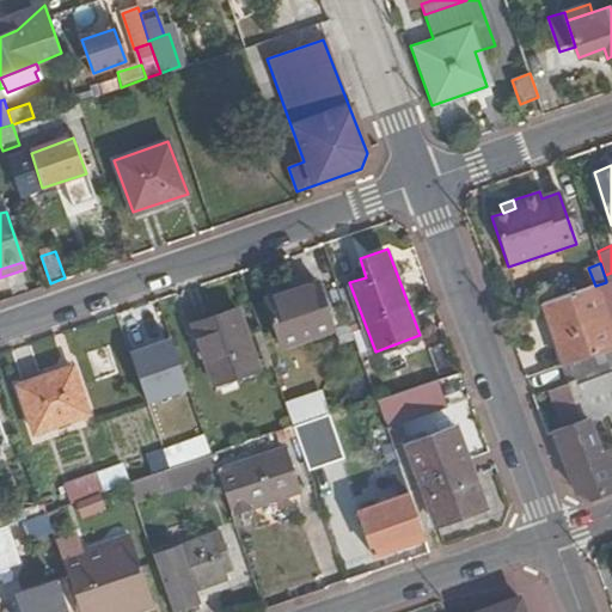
[(262,293),(265,301),(316,283),(313,276),(262,293)]
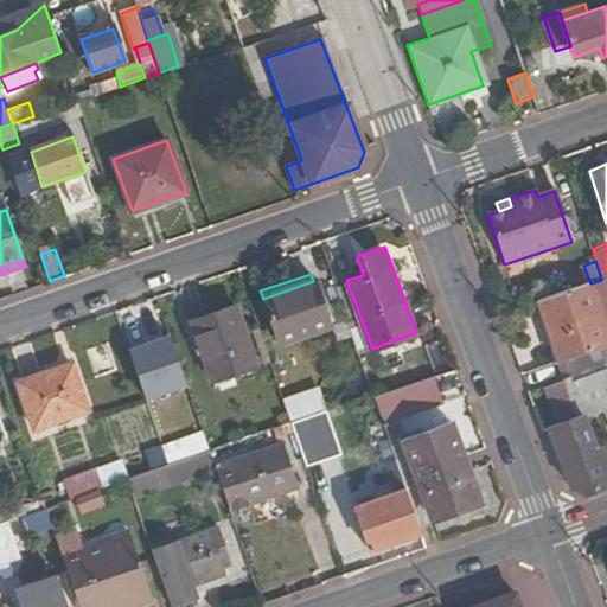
[(606,320),(606,276),(601,279),(601,280),(594,282),(606,320)]
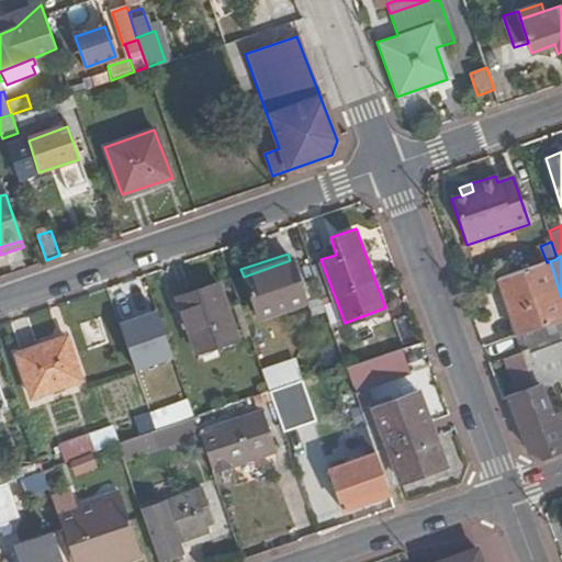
[(290,260),(244,277),(258,319),(305,304),(290,260)]
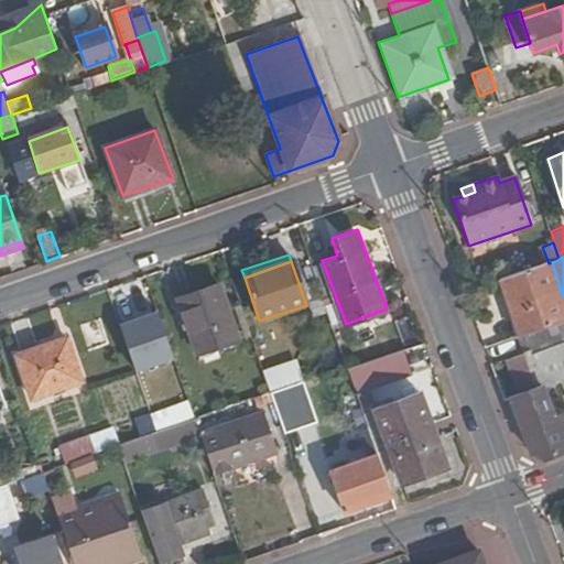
[(563,323),(563,297),(552,262),(549,263),(501,280),(521,338),(563,323)]
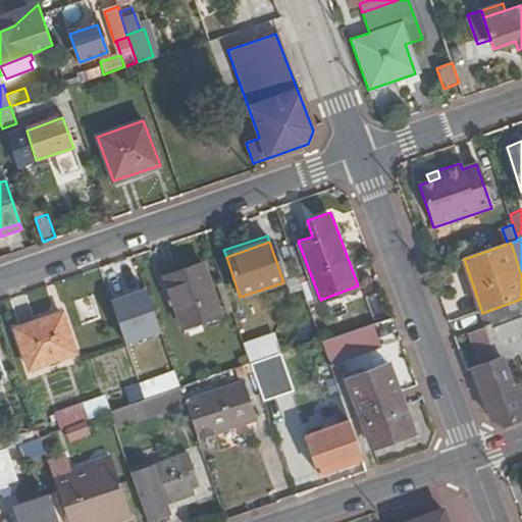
[(218,316),(202,265),(164,278),(181,328),(218,316)]
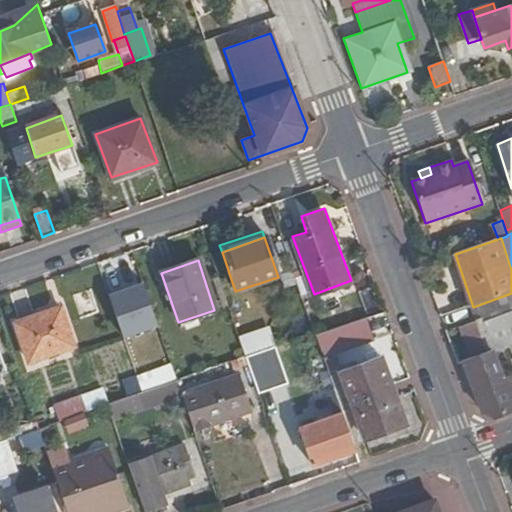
[(122,336),(157,323),(140,277),(105,290),(122,336)]
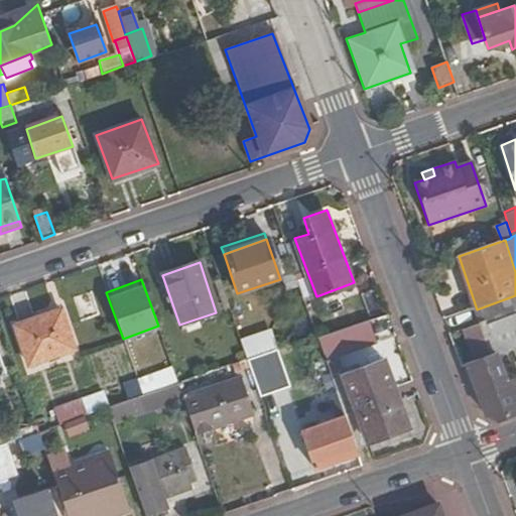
[(80,320),(99,313),(91,289),(72,295),(80,320)]
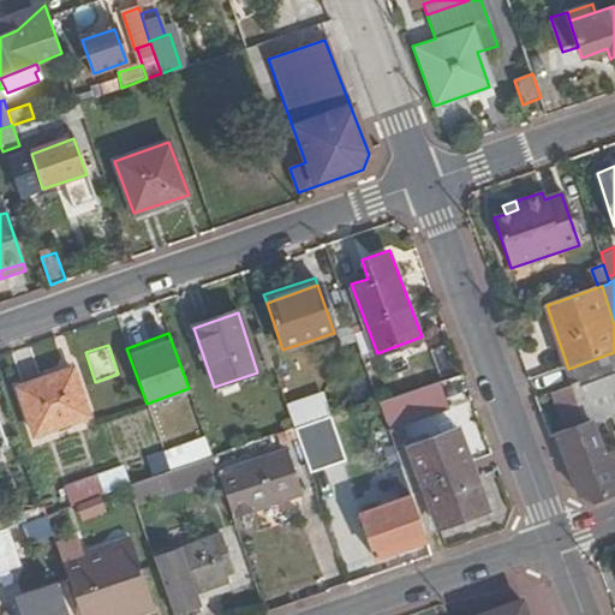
[(591,500),(614,491),(614,452),(609,454),(608,448),(601,451),(590,422),(614,412),(614,352),(568,369),(563,370),(569,387),(551,393),(565,433),(556,436),(575,491),(591,500)]
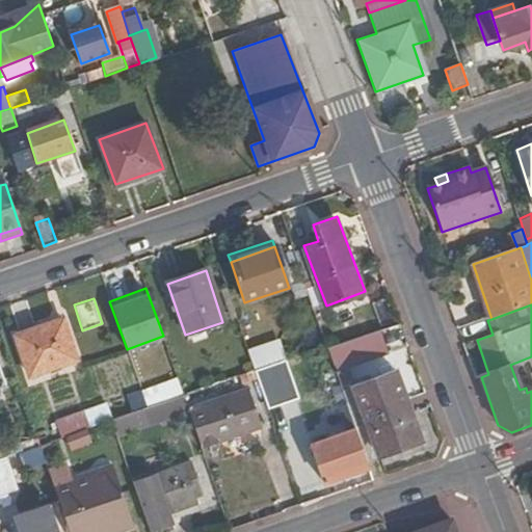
[(41,334),(63,325),(61,319),(38,327),(41,334)]
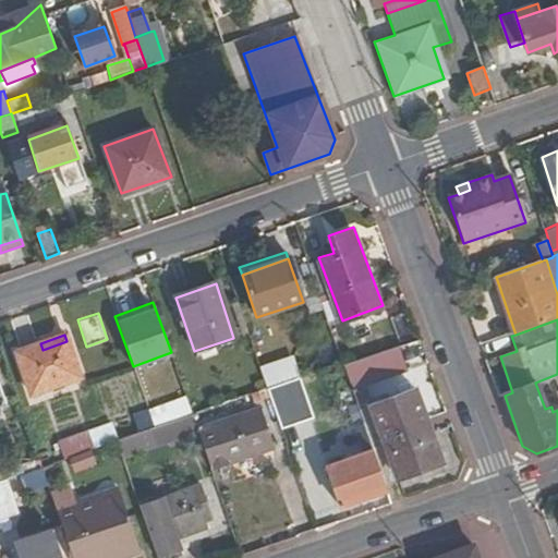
[(80,378),(67,341),(43,350),(40,343),(15,352),(31,395),(80,378)]
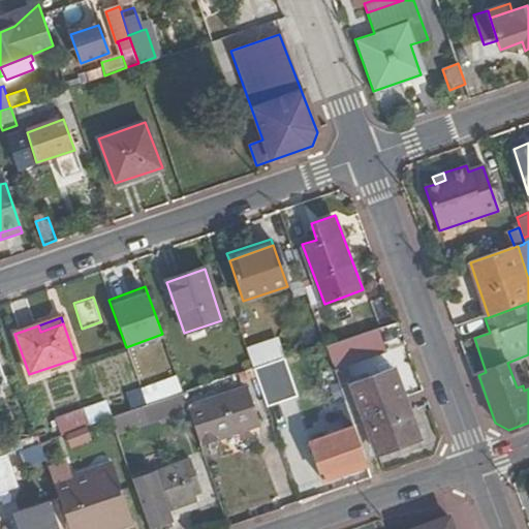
[(385,351),(377,330),(324,347),(332,370),(345,365),(385,351)]
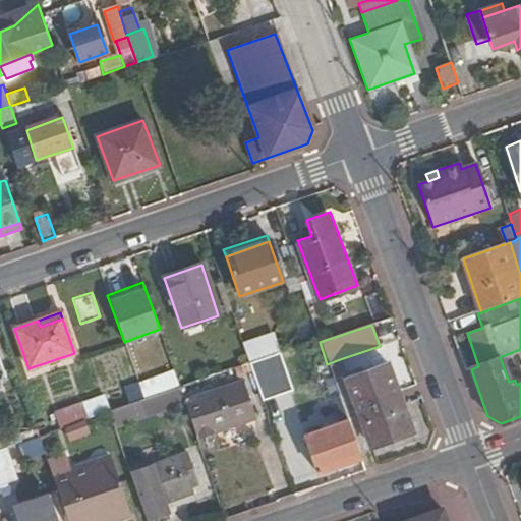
[(273,339),(243,348),(248,363),(277,353),(278,353),(273,339)]
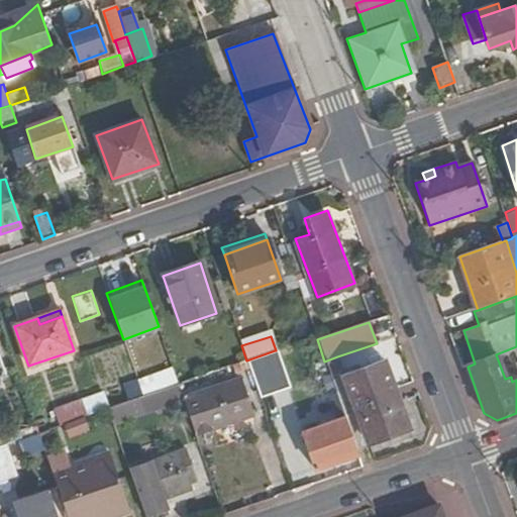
[(275,350),(246,360),(249,369),(260,396),(287,387),(275,350)]
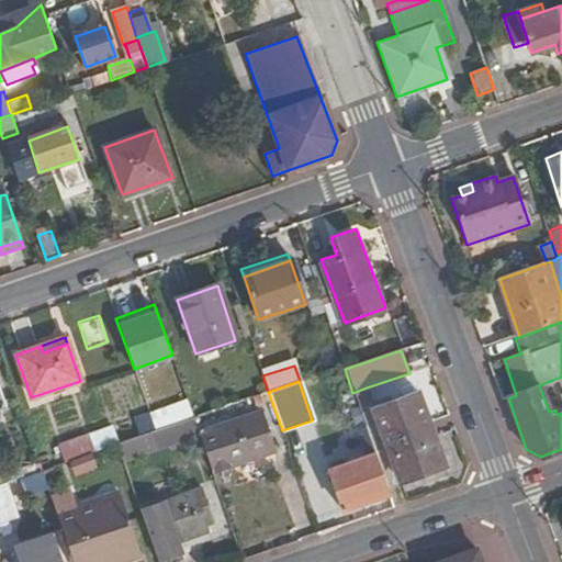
[(367,388),(352,393),(360,414),(374,408),(367,388)]
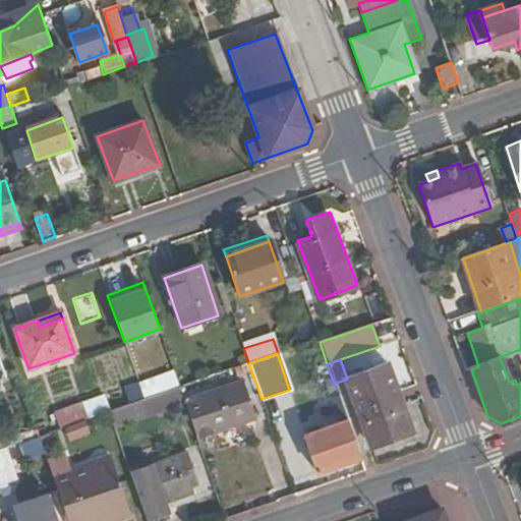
[(251,371),(248,363),(224,371),(227,381),(251,371)]
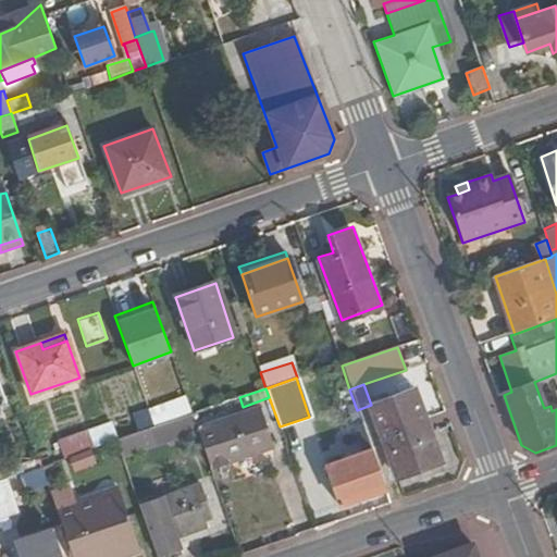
[(357,410),(361,424),(383,485),(437,467),(411,392),(371,405),(357,410)]
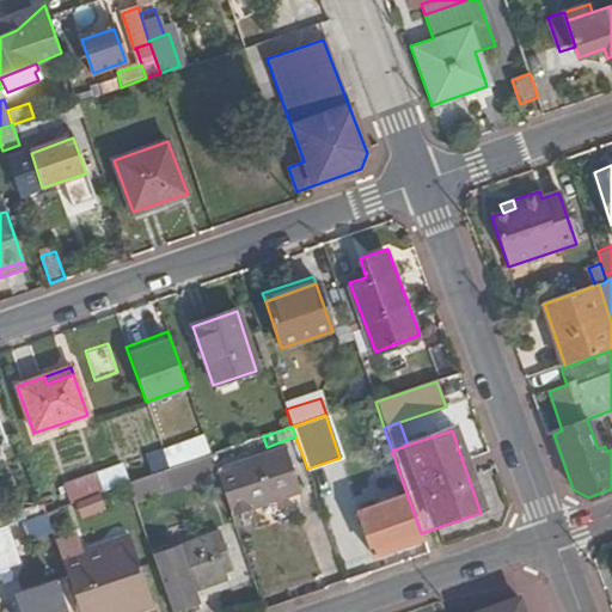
[(210,454),(204,439),(179,447),(185,464),(210,454)]
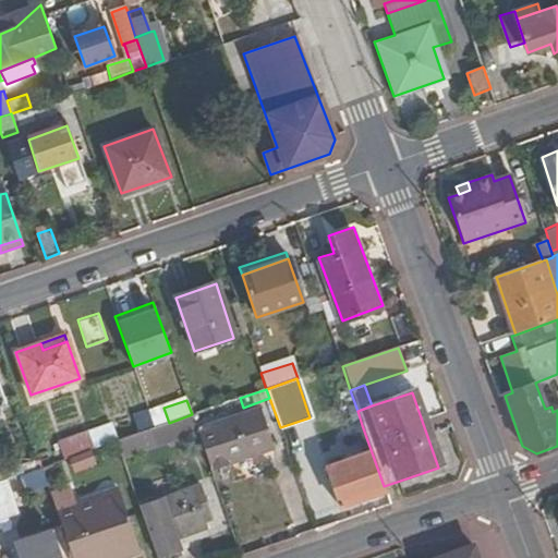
[(169,423),(164,408),(133,419),(138,434),(146,431),(169,423)]
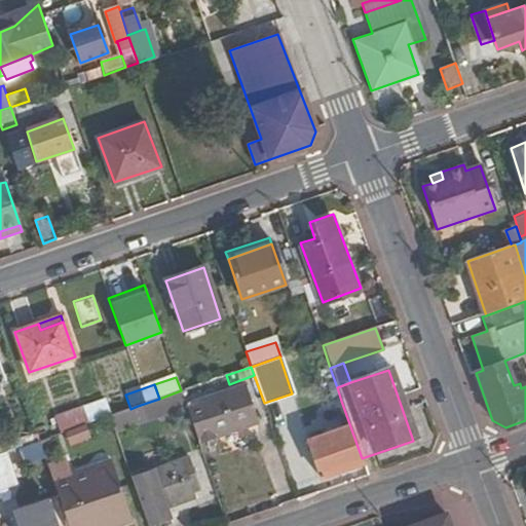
[(192,422),(199,444),(216,439),(214,434),(231,427),(233,431),(258,422),(247,389),(216,400),(190,409),(194,421),(192,422)]
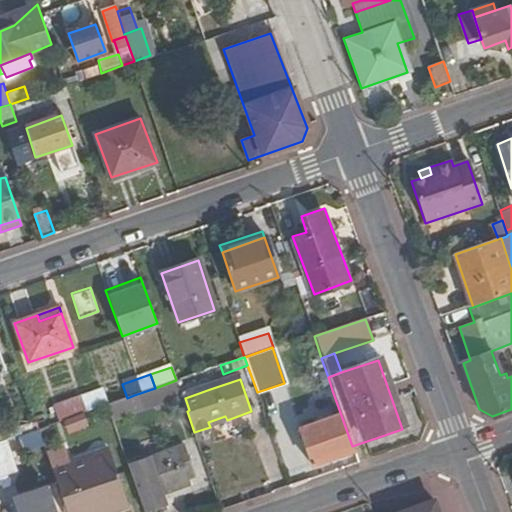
[(180,393),(176,380),(155,388),(134,395),(139,408),(180,393)]
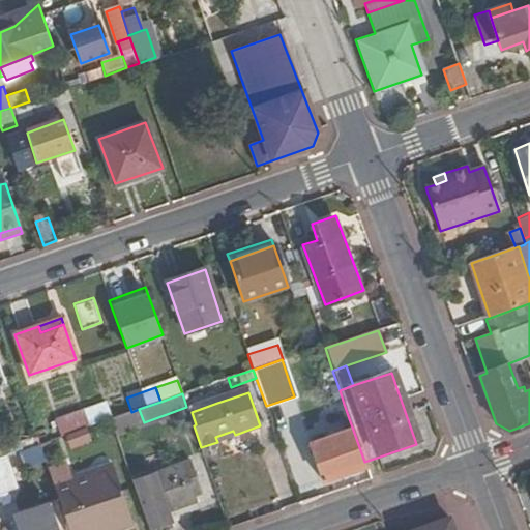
[(214,396),(186,407),(188,413),(192,412),(217,403),(214,396)]
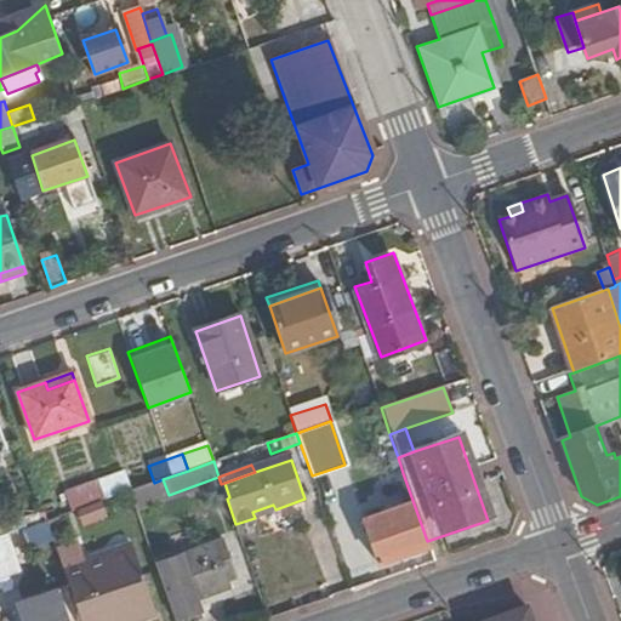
[(380,567),(429,550),(427,541),(403,473),(396,476),(406,506),(363,520),(380,567)]
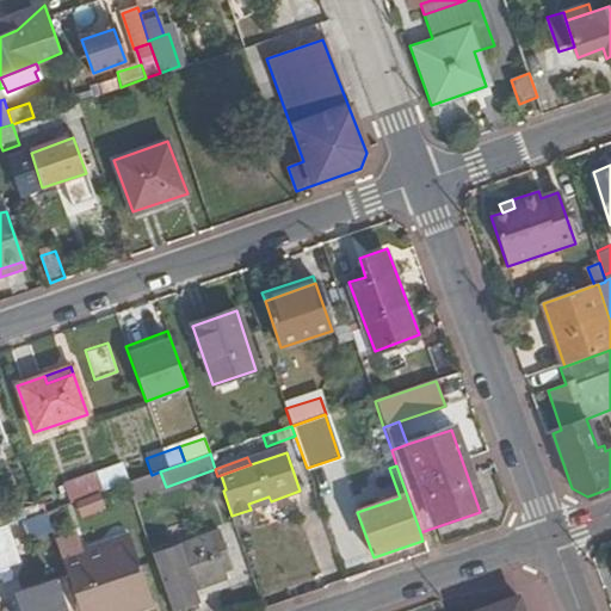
[(65,487),(71,503),(123,485),(117,469),(65,487)]
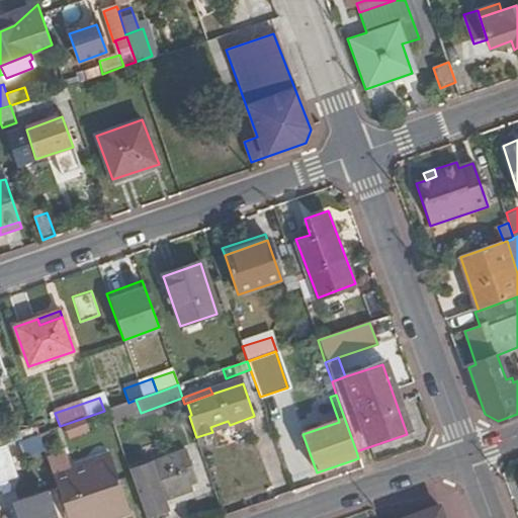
[(0,446),(0,467),(13,463),(6,444),(0,446)]
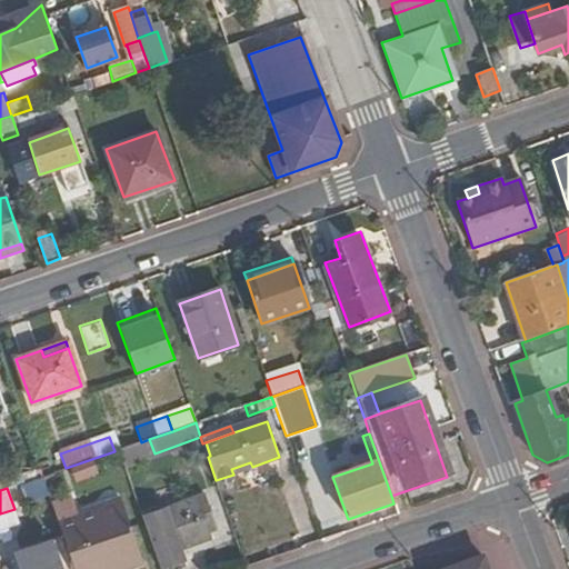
[(142,517),(159,568),(178,568),(181,568),(176,551),(212,538),(210,530),(218,528),(206,496),(142,517)]
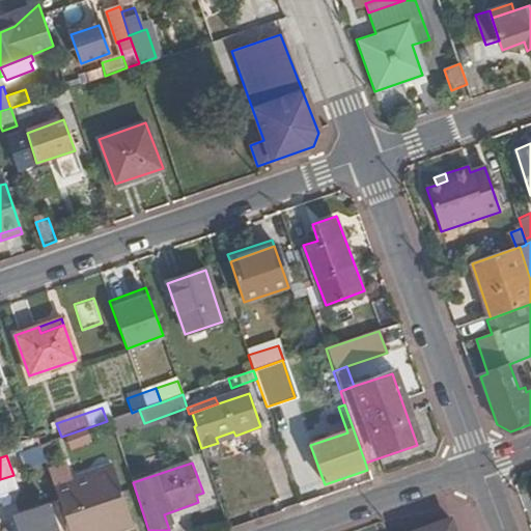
[(64,468),(50,472),(70,530),(121,530),(133,527),(112,467),(68,482),(64,468)]
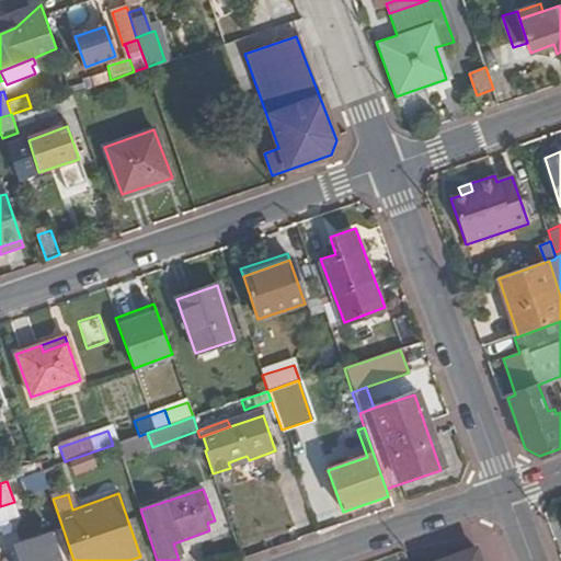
[(15,547),(20,559),(56,546),(53,535),(15,547)]
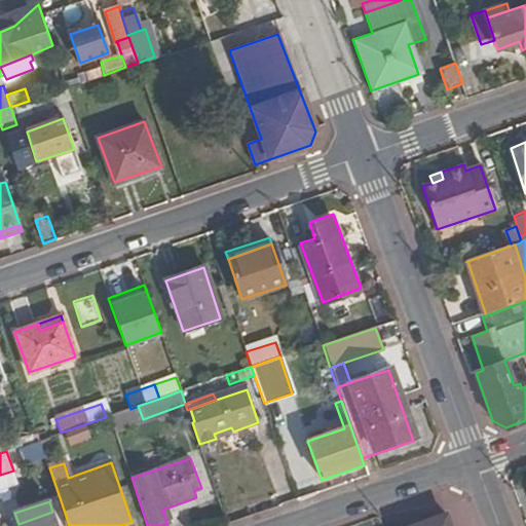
[(57,525),(52,512),(19,524),(19,525),(57,525)]
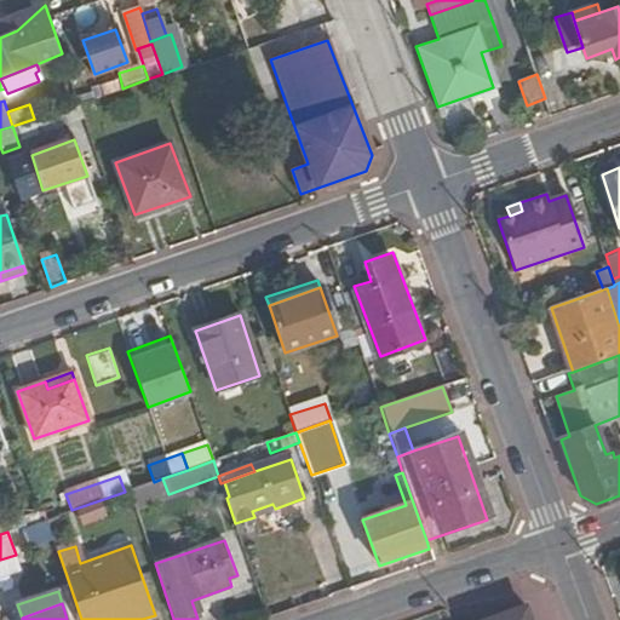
[(529,619),(526,609),(494,619),(529,619)]
